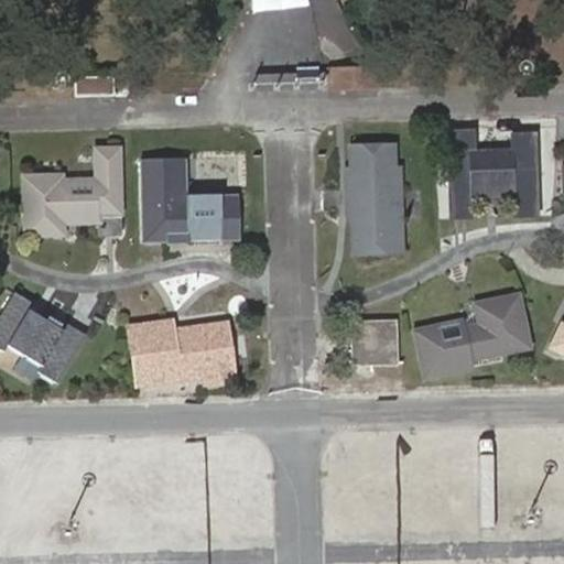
[(328,67),(329,90),(379,89),(379,66),(328,67)]
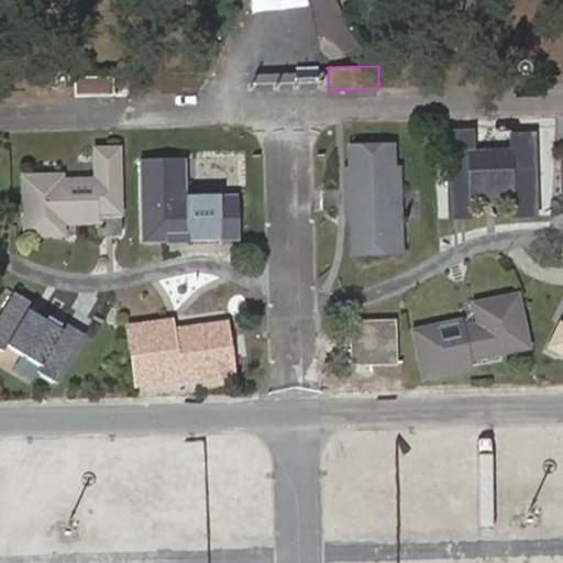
[(320,80),(321,70),(250,73),(250,84),(320,80)]
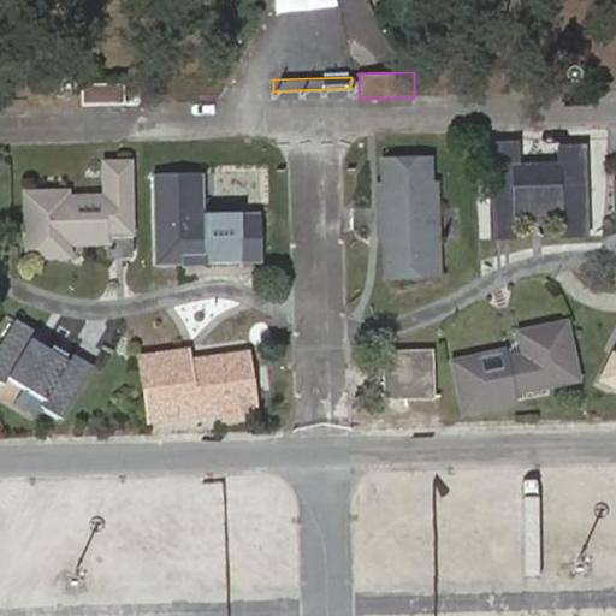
[(615,142),(606,143),(604,194),(615,194),(615,142)]
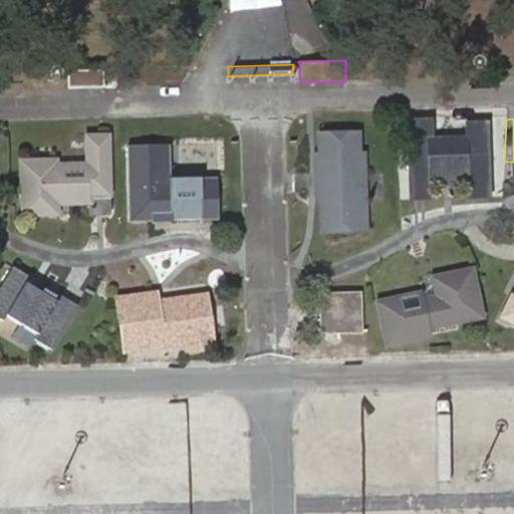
[(411,199),(432,198),(432,183),(434,183),(468,182),(469,199),(492,198),(490,120),(467,120),(467,137),(433,138),(433,119),(410,120),(411,199)]
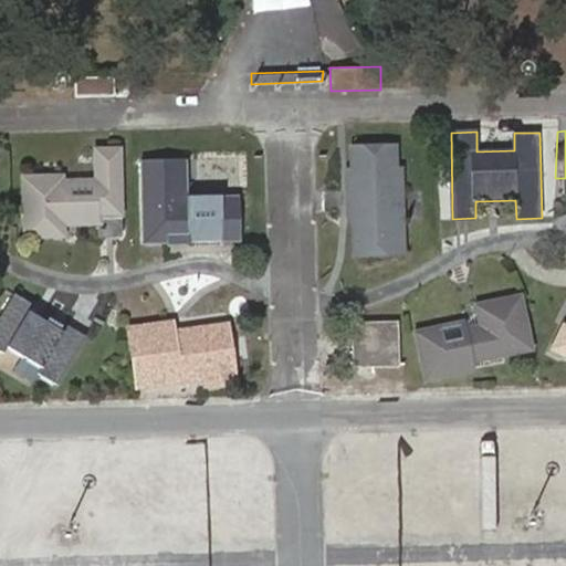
[(184,146),(136,144),(133,245),(180,247),(182,207),(197,194),(236,195),(238,147),(223,147),(224,143),(184,142),(184,146)]
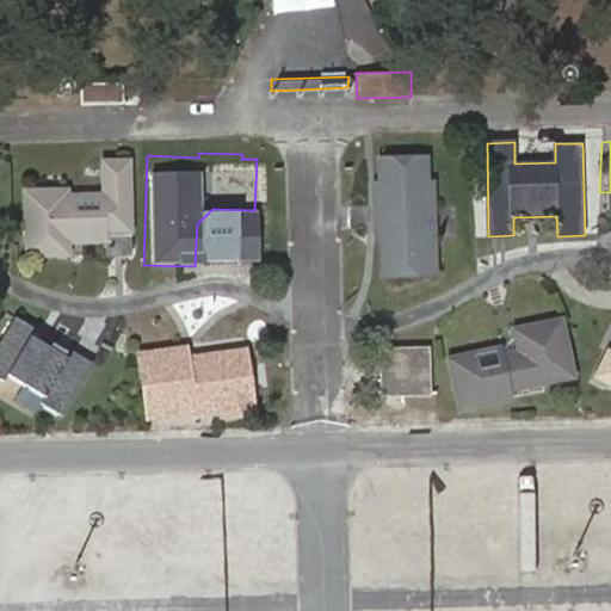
[(430,156),(377,158),(378,181),(372,181),(374,235),(380,241),(380,276),(438,275),(436,180),(431,180),(430,156)]
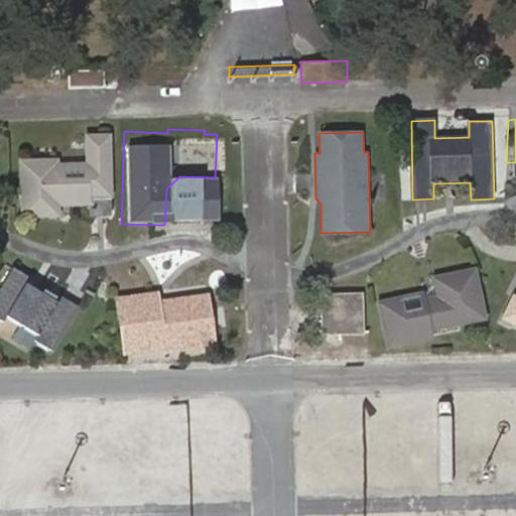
[(20,159),(21,217),(61,216),(61,206),(92,206),(95,199),(114,199),(114,134),(86,134),(87,162),(61,162),(61,158),(20,159)]
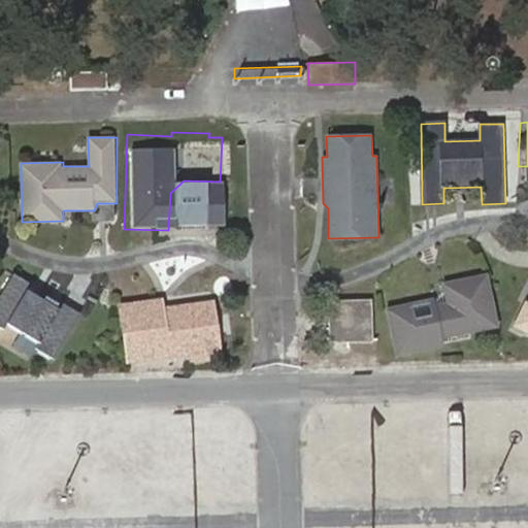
[(520,323),(527,321),(527,259),(506,264),(520,323)]
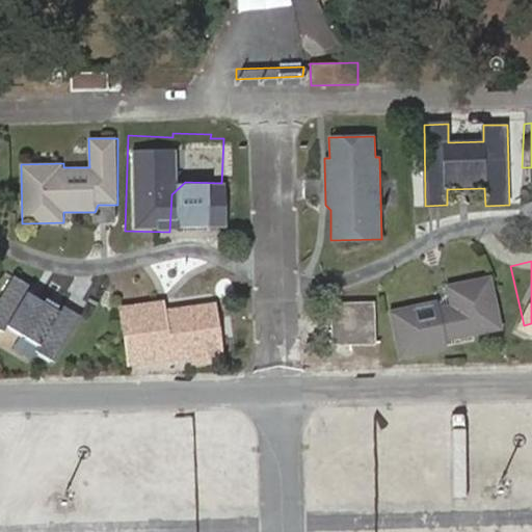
[(447,342),(504,329),(493,275),(445,286),(449,304),(439,307),(437,299),(389,311),(399,358),(449,348),(447,342)]
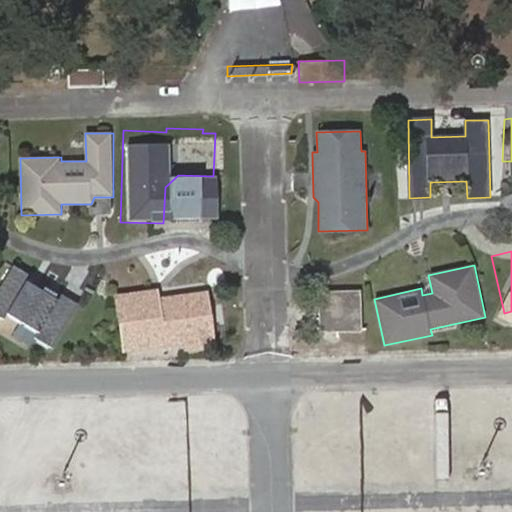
[(33,328),(34,327),(54,332),(55,329),(70,333),(80,300),(61,295),(62,291),(50,288),(50,286),(25,279),(25,280),(9,276),(8,279),(0,276),(0,316),(16,322),(17,324),(18,326),(19,327),(21,329),(23,330),(25,330),(27,330),(29,330),(31,329),(33,328)]
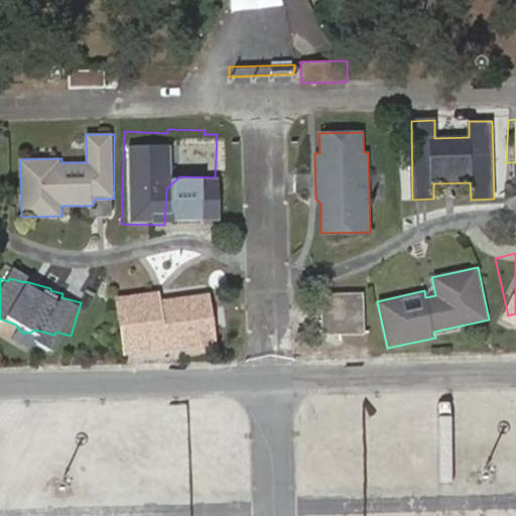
[(115,291),(124,356),(184,347),(184,353),(217,349),(209,287),(185,290),(181,297),(176,298),(169,292),(160,294),(160,290),(141,293),(140,287),(115,291)]
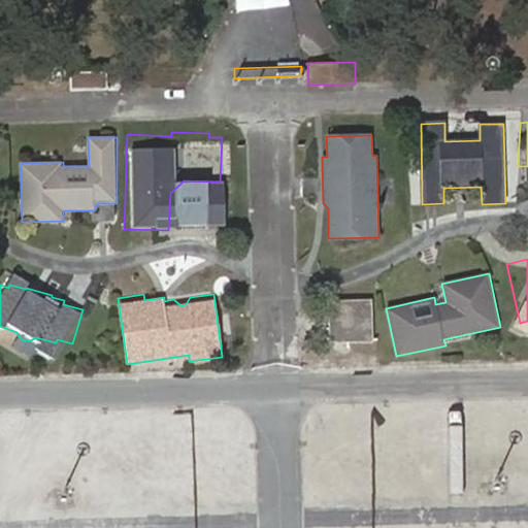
[(327,303),(327,330),(344,330),(344,341),(366,341),(366,303),(327,303)]
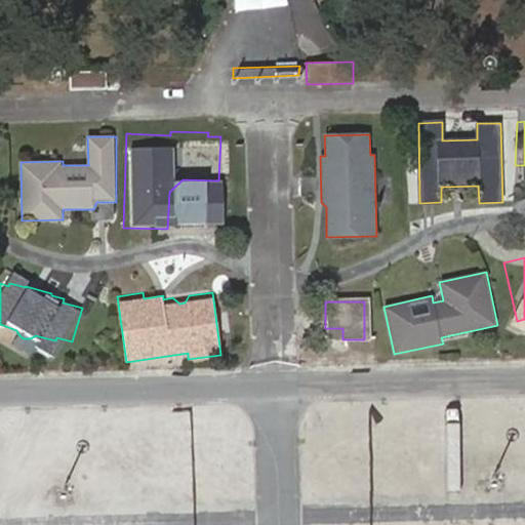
[(342,328),(325,328),(326,339),(342,339),(342,328)]
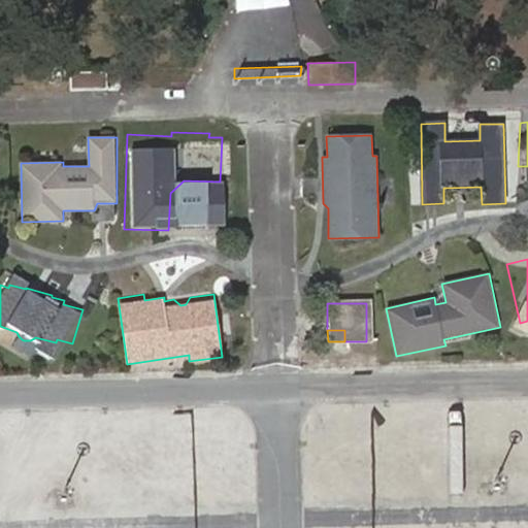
[(506,487),(527,489),(527,462),(508,460),(506,487)]
